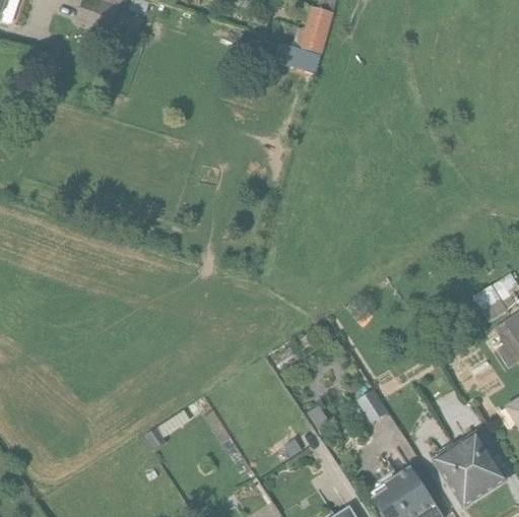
[(0,0),(0,20),(1,21),(1,19),(11,23),(18,0),(0,0)]
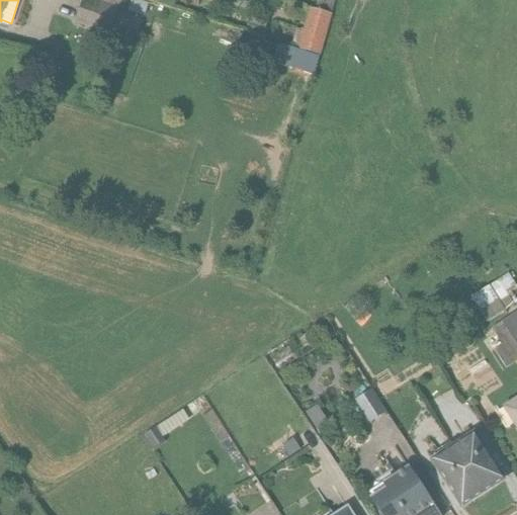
[(81,0),(75,20),(110,32),(118,6),(145,14),(149,1),(146,0),(81,0)]
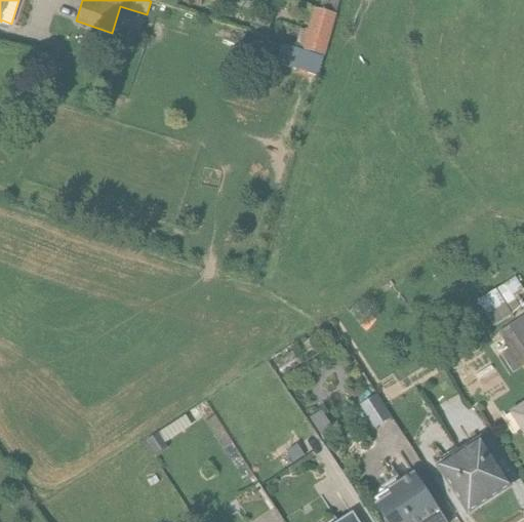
[(321,0),(320,7),(336,12),(338,0),(321,0)]
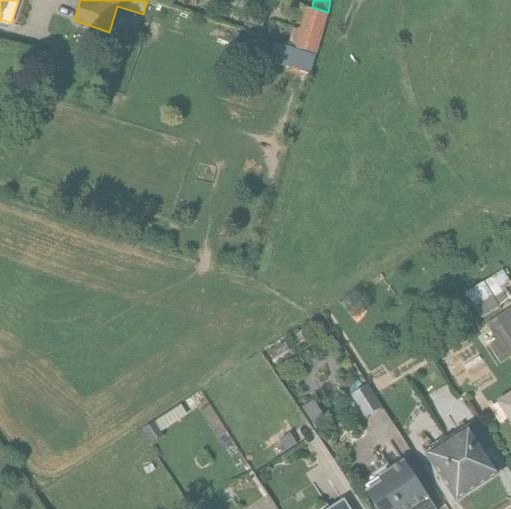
[(288,44),(316,53),(328,12),(312,7),(306,5),(300,28),(293,26),(288,44)]
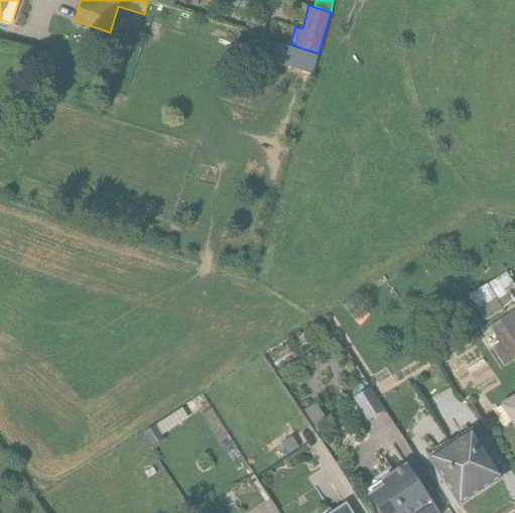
[(318,53),(290,44),(277,40),(271,60),(312,74),(318,53)]
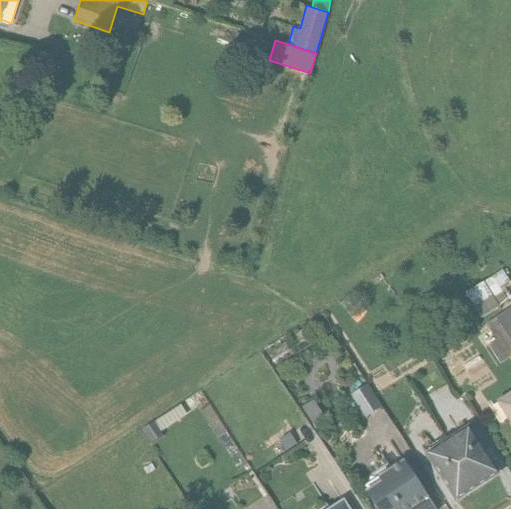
[(503,268),(466,291),(482,316),(499,304),(507,297),(501,288),(510,283),(510,280),(503,268)]
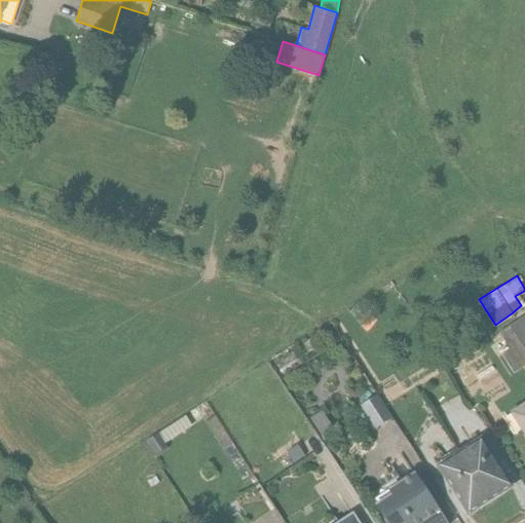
[(510,324),(524,347),(524,315),(510,324)]
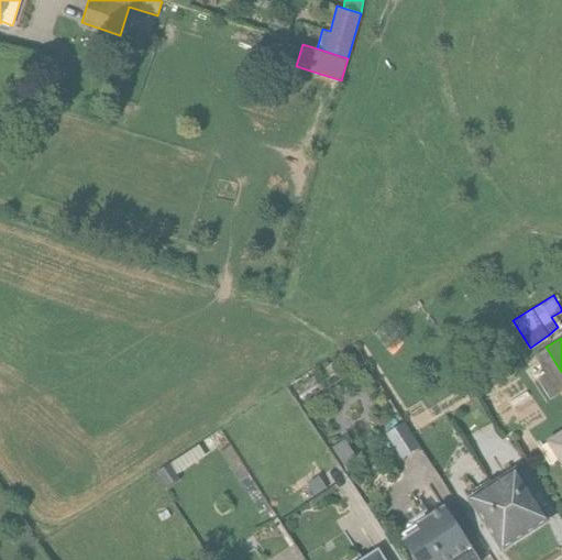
[(561,372),(546,347),(533,354),(544,372),(537,377),(550,398),(561,391),(561,372)]
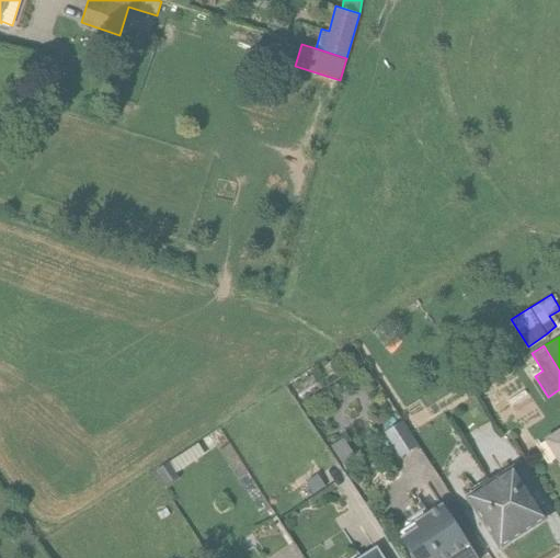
[(321,367),(315,372),(320,379),(340,367),(334,359),(329,362),(328,361),(320,365),(321,367)]
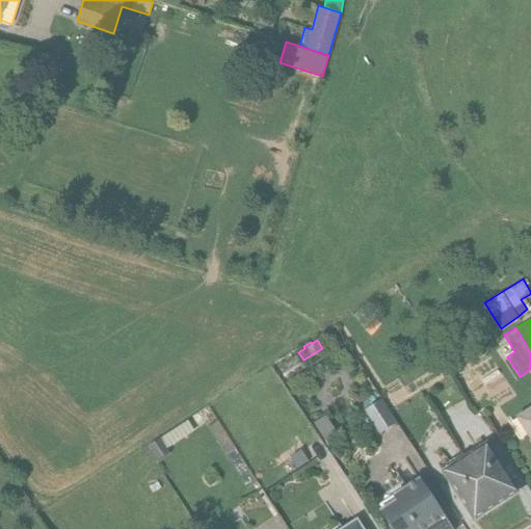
[(381,398),(364,410),(379,432),(397,421),(381,398)]
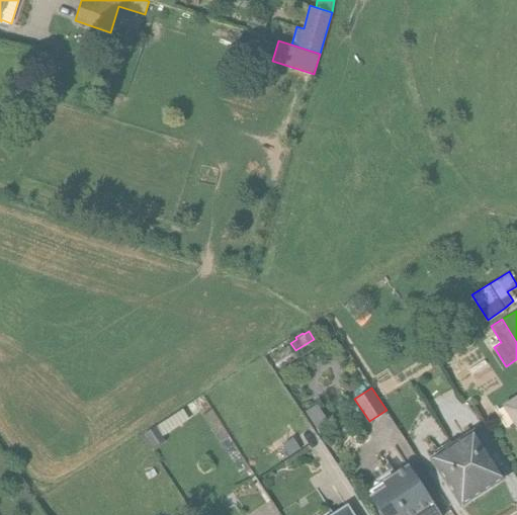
[(516,395),(504,403),(516,423),(516,395)]
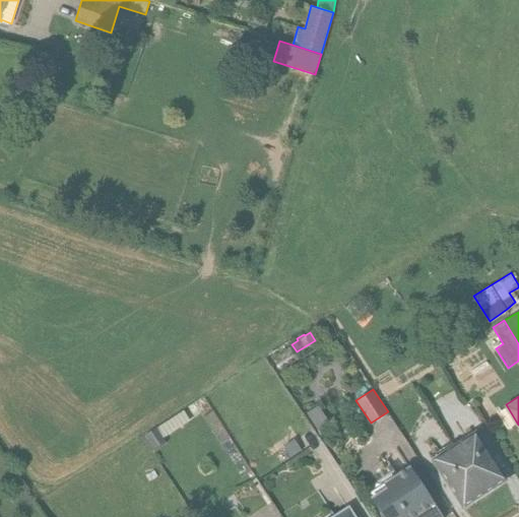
[(318,404),(307,412),(318,429),(330,421),(318,404)]
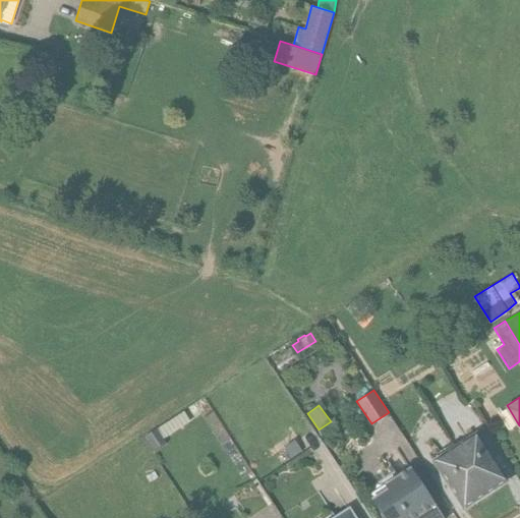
[(184,409),(145,436),(154,450),(166,443),(163,438),(190,419),(184,409)]
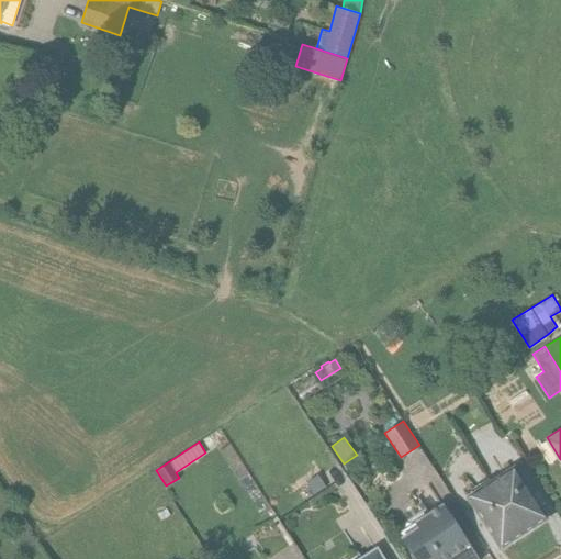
[(547,518),(514,468),(492,481),(524,533),(547,518)]
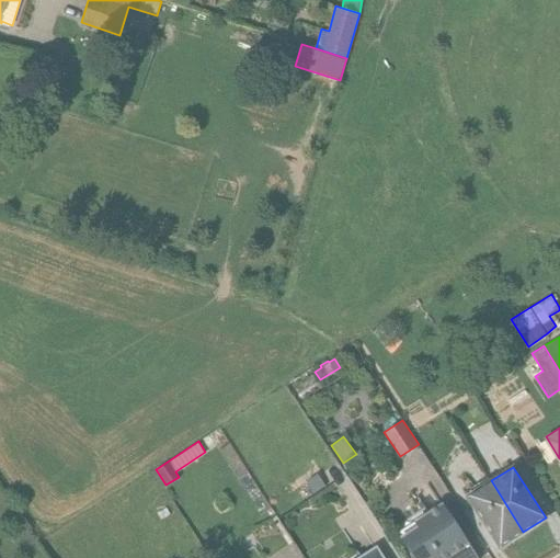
[(318,474),(305,482),(313,493),(326,485),(318,474)]
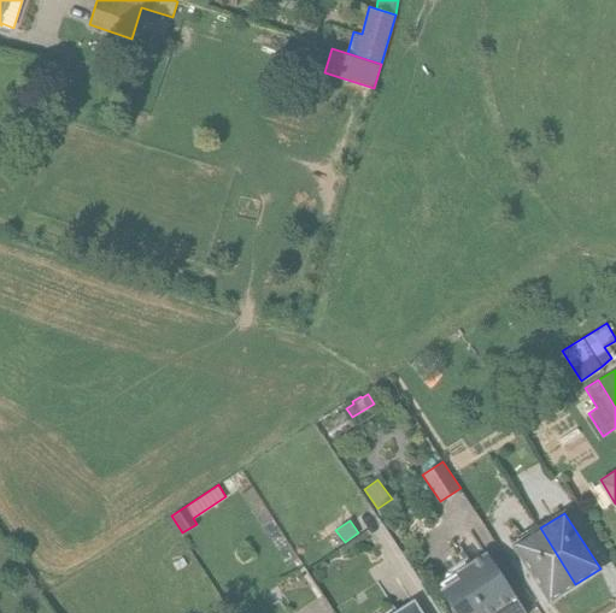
[(515,542),(551,600),(575,584),(540,528),(515,542)]
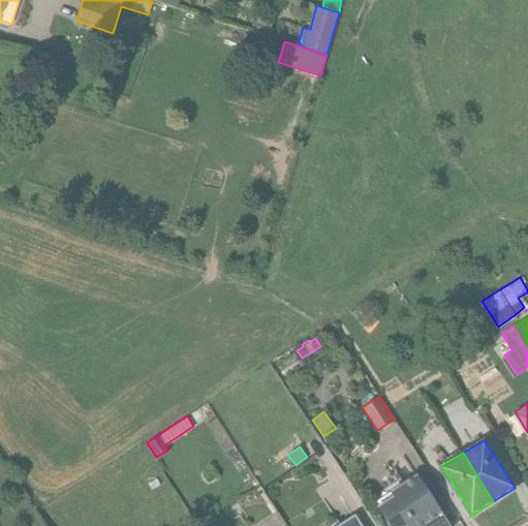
[(449,525),(417,476),(376,502),(392,525),(422,525),(425,524),(426,525),(449,525)]
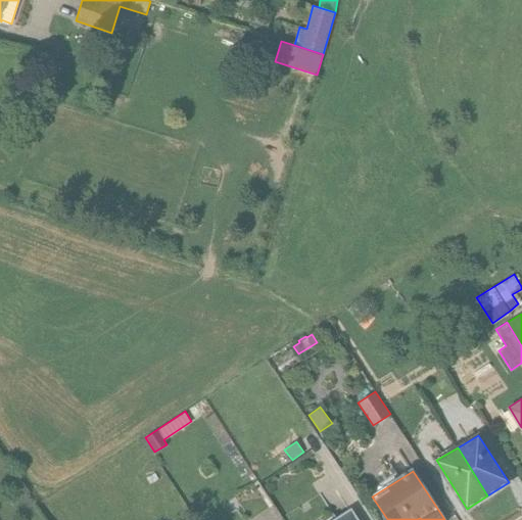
[(357,519),(350,510),(334,519),(357,519)]
